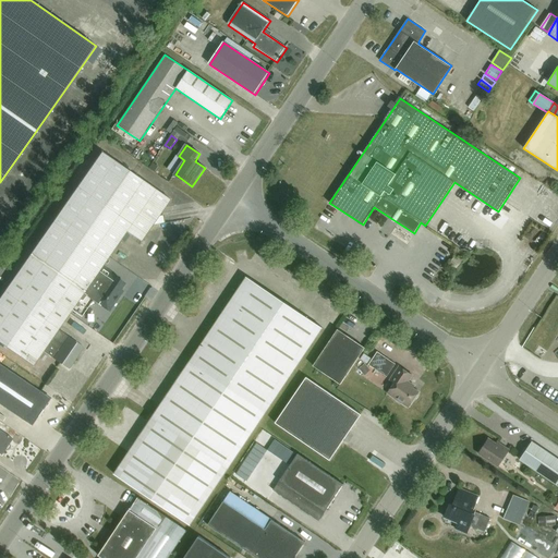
[(102,152),(0,298),(0,341),(33,365),(43,351),(52,358),(53,358),(69,368),(84,347),(58,329),(72,310),(101,266),(125,232),(140,243),(169,199),(126,169),(102,152)]
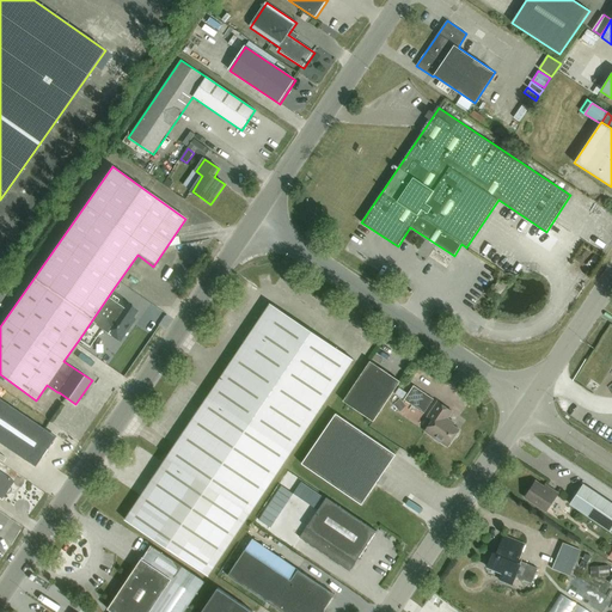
[(499,295),(505,287),(497,281),(491,289),(499,295)]
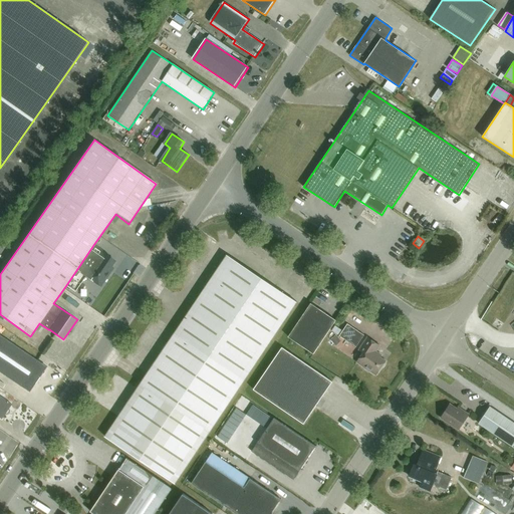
[(74,291),(85,276),(100,286),(111,271),(108,269),(115,260),(101,251),(93,245),(66,285),(74,291)]
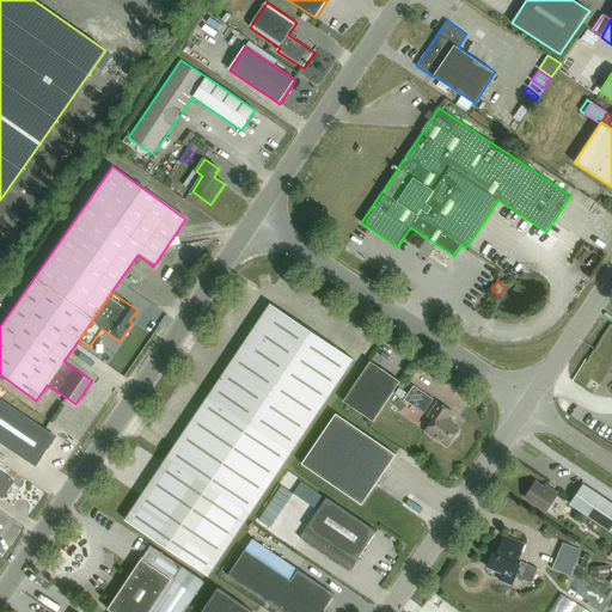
[(244,342),(172,450),(126,520),(208,576),(354,360),(270,304),(259,320),(257,318),(254,319),(252,322),(254,324),(242,341),(244,342)]
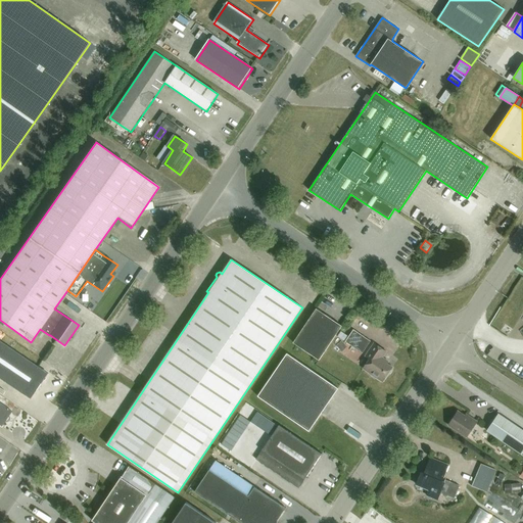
[(342,326),(317,308),(293,342),(319,361),(342,326)]
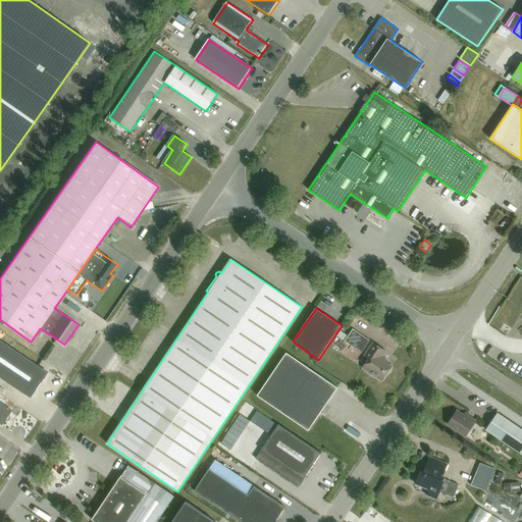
[(354,329),(346,342),(363,353),(371,342),(354,329)]
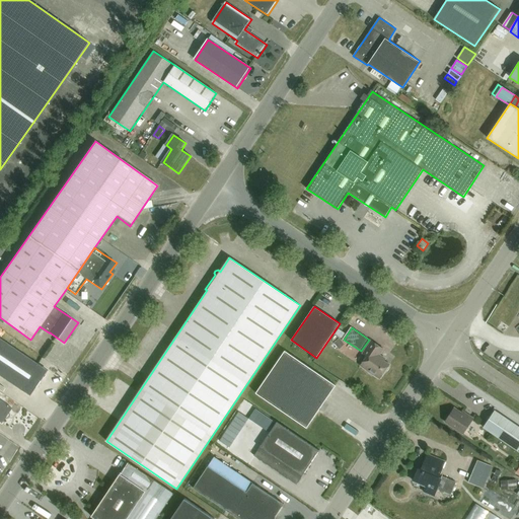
[(0,375),(9,381),(29,395),(47,370),(0,338),(0,375)]
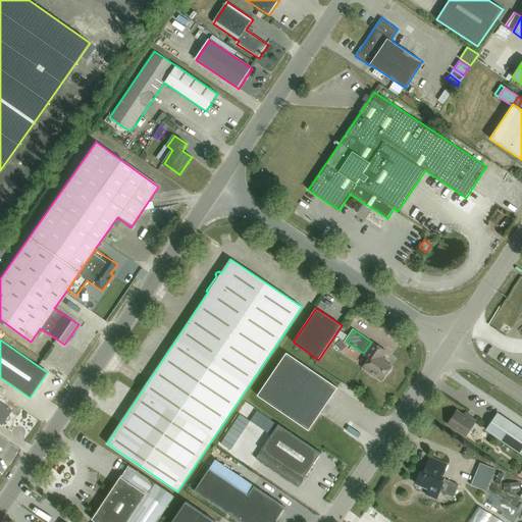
[(341,341),(335,345),(340,350),(345,345),(341,341)]
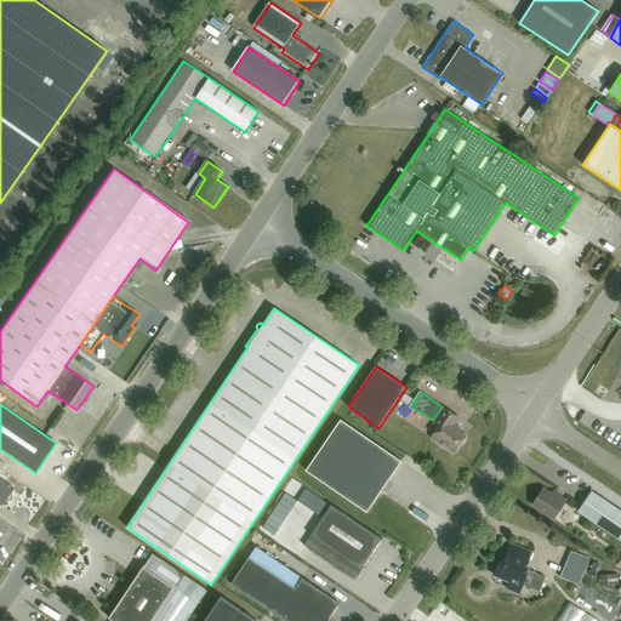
[(445,449),(448,449),(455,454),(461,444),(463,444),(465,442),(465,439),(466,437),(454,428),(454,426),(459,417),(444,408),(434,423),(439,426),(432,438),(443,445),(443,448),(445,449)]
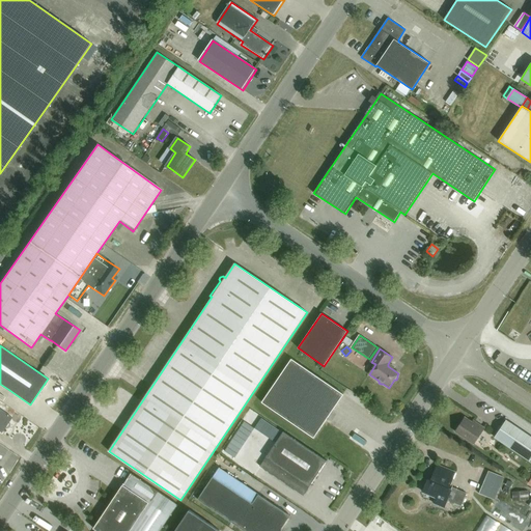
[(291,359),(270,390),(261,402),(314,438),(343,394),(291,359)]
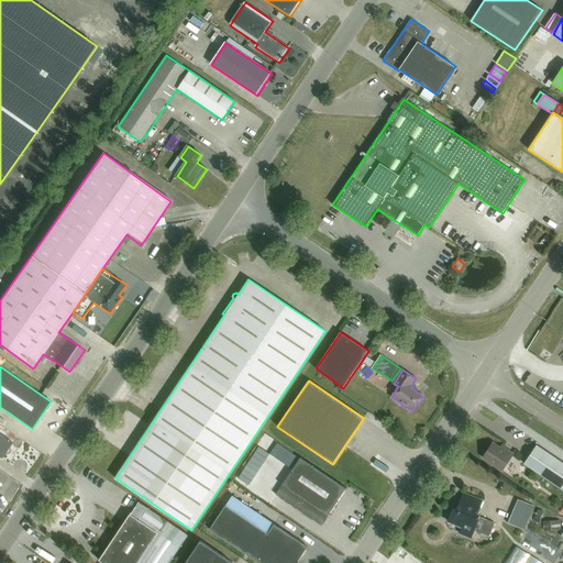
[(0,457),(1,459),(13,442),(0,433),(0,457)]
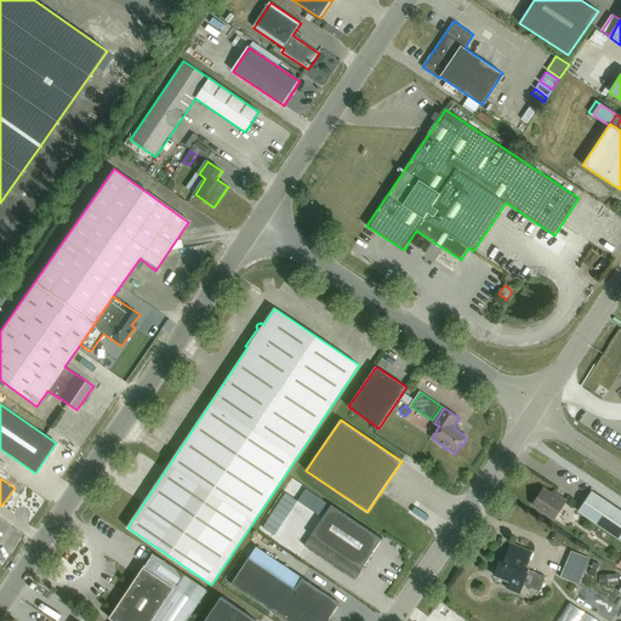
[(543,488),(533,505),(554,519),(567,501),(558,495),(557,497),(543,488)]
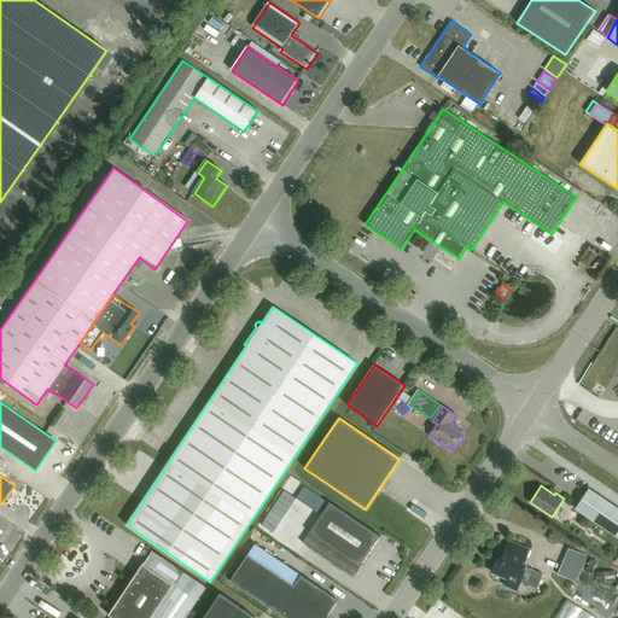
[(617,508),(589,489),(576,509),(616,536),(617,537),(617,508)]
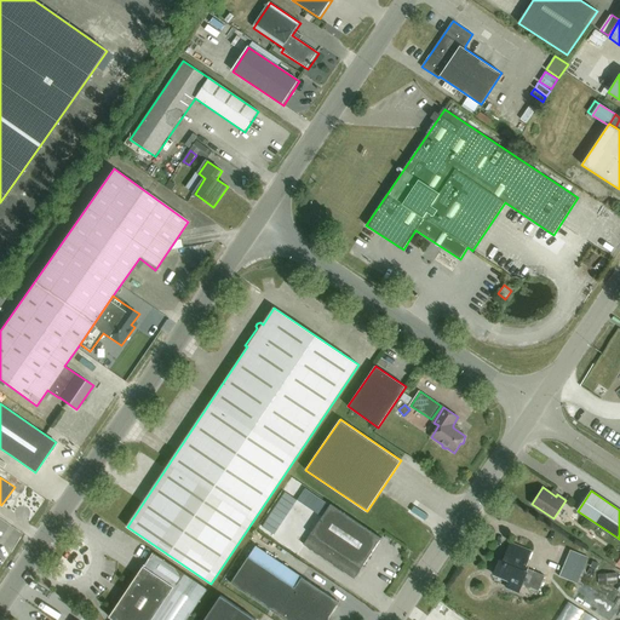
[(354,579),(382,538),(331,504),(303,545),(354,579)]
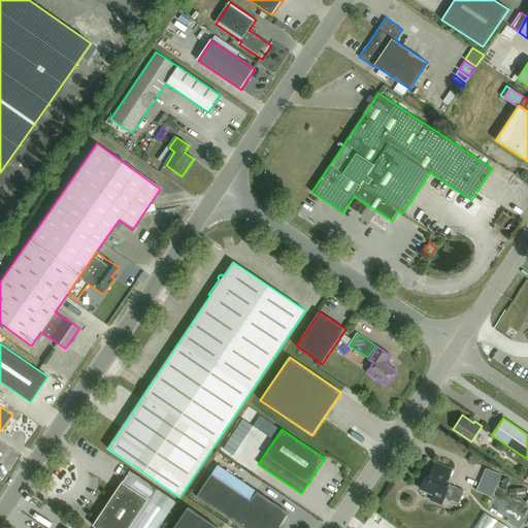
[(428,479),(425,476),(424,480),(421,480),(420,482),(420,485),(422,487),(420,489),(433,495),(431,500),(441,504),(444,497),(459,503),(464,491),(450,485),(449,487),(447,486),(453,470),(434,462),(428,479)]
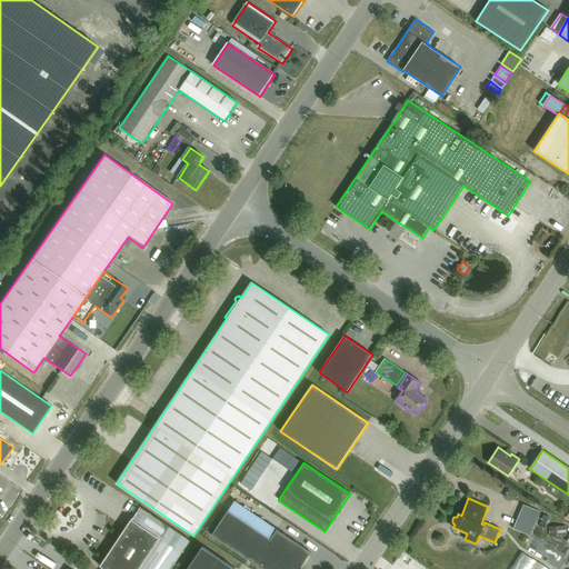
[(235,501),(228,511),(211,536),(261,568),(301,568),(301,567),(311,552),(235,501)]
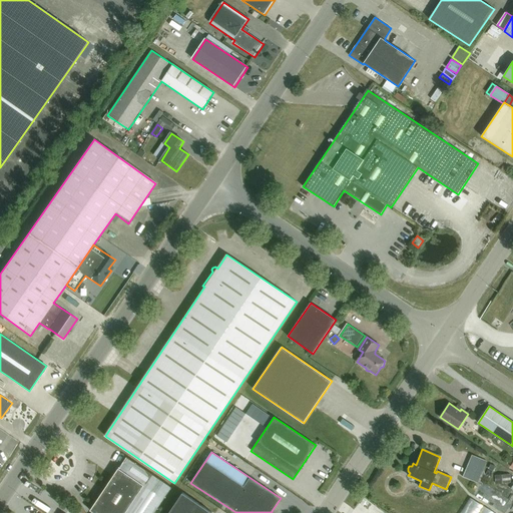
[(144,486),(125,512),(154,512),(172,488),(126,457),(118,469),(144,486)]
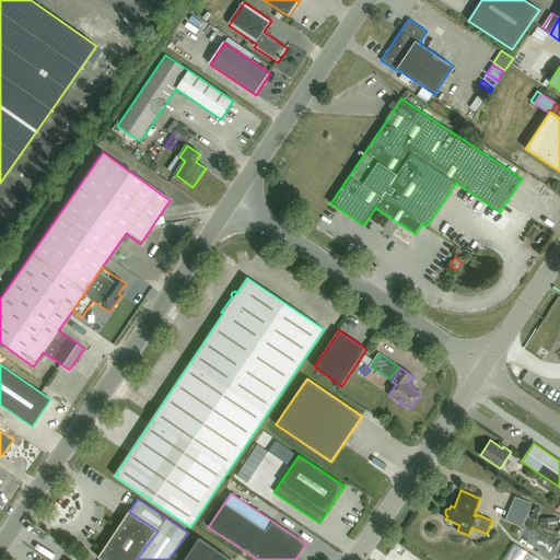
[(102,559),(137,559),(158,531),(129,512),(98,558),(102,559)]
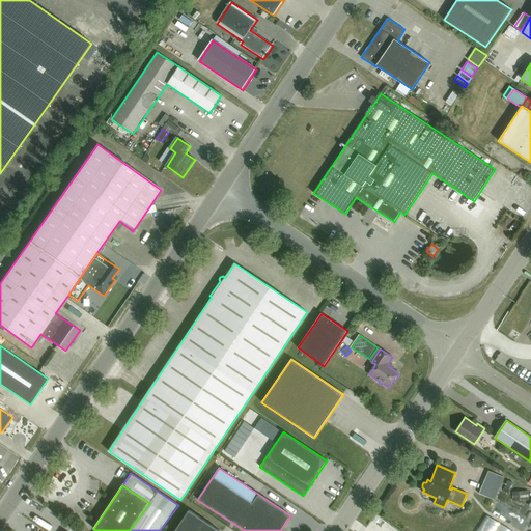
[(528,491),(512,493),(513,501),(529,500),(528,491)]
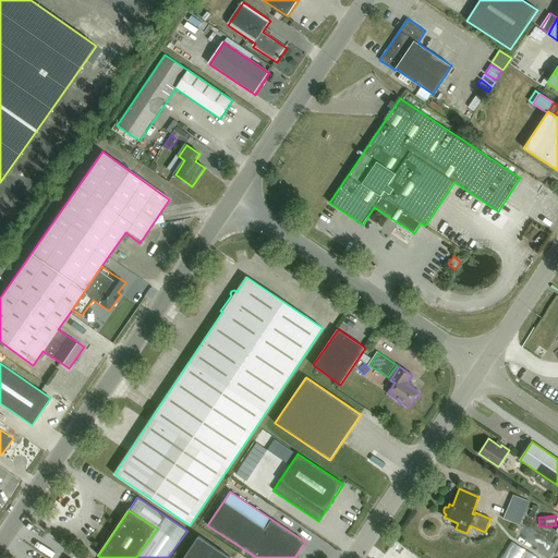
[(230,557),(198,536),(183,557),(230,557)]
